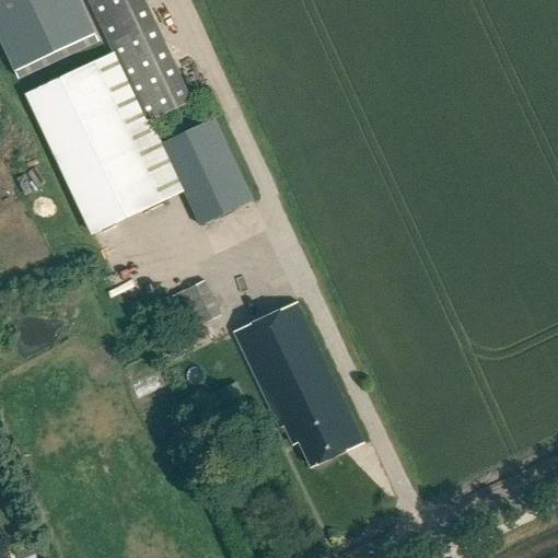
[(95,34),(79,0),(0,0),(0,41),(14,72),(95,34)]
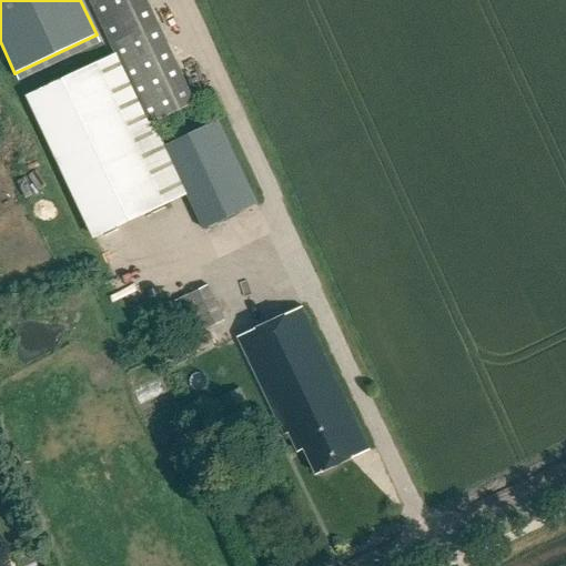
[(89,0),(113,52),(26,94),(92,239),(185,194),(202,229),(254,203),(215,120),(164,144),(153,120),(195,100),(148,0),(89,0)]
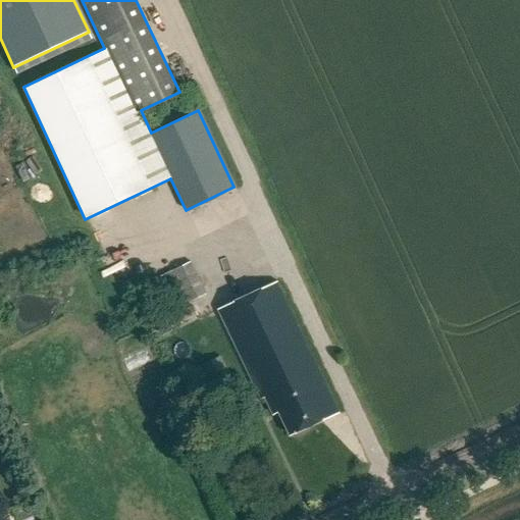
[(191,262),(173,270),(190,302),(206,293),(191,262)]
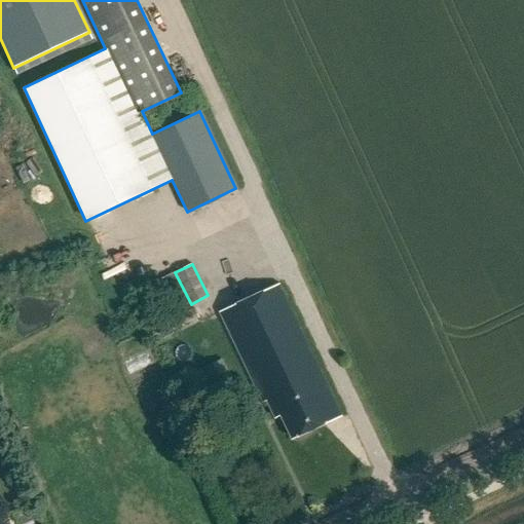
[(266,399),(274,416),(281,414),(292,438),(340,415),(277,284),(219,311),(261,402),(266,399)]
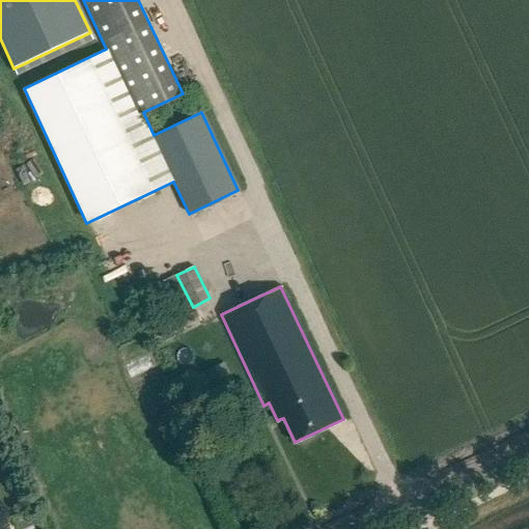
[(166,317),(171,328),(196,316),(191,305),(166,317)]
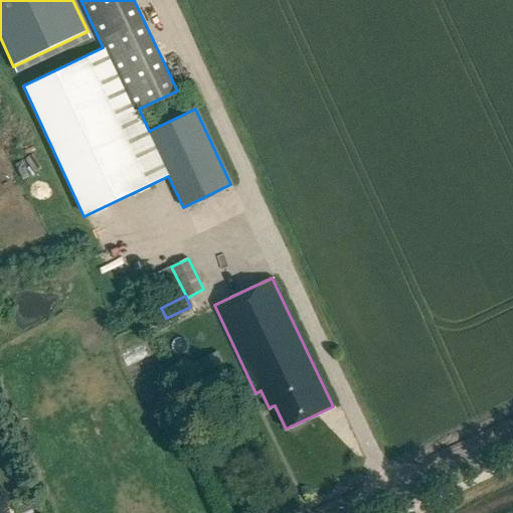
[(29,512),(33,511),(25,493),(14,498),(20,512),(29,512)]
